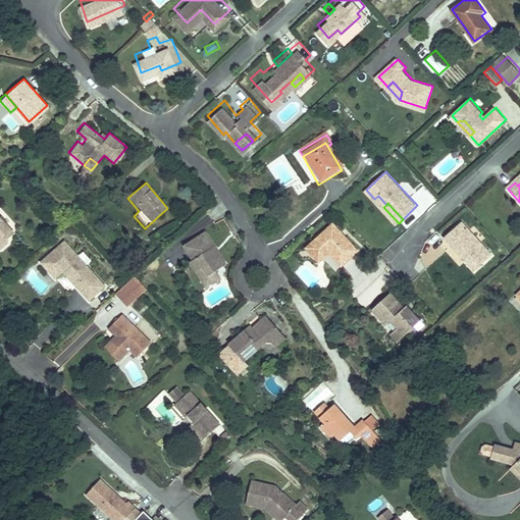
[(461,223),(444,239),(474,273),(491,257),(461,223)]
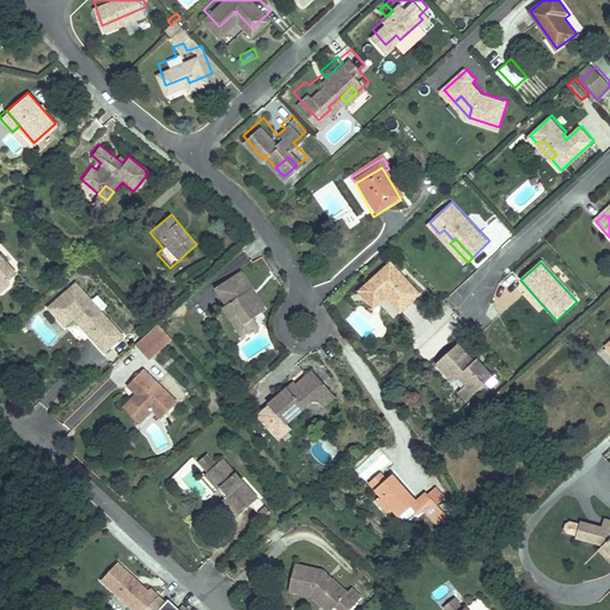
[(391,264),(367,287),(361,293),(376,309),(377,298),(388,298),(402,313),(421,297),(391,264)]
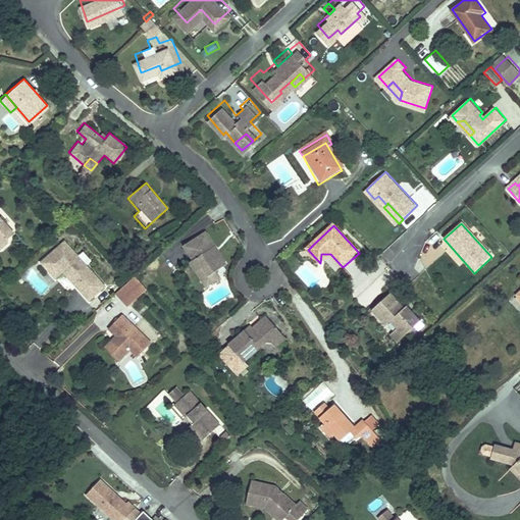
[(223,266),(204,235),(183,248),(191,261),(188,263),(195,274),(200,271),(204,278),(212,273),(223,266)]
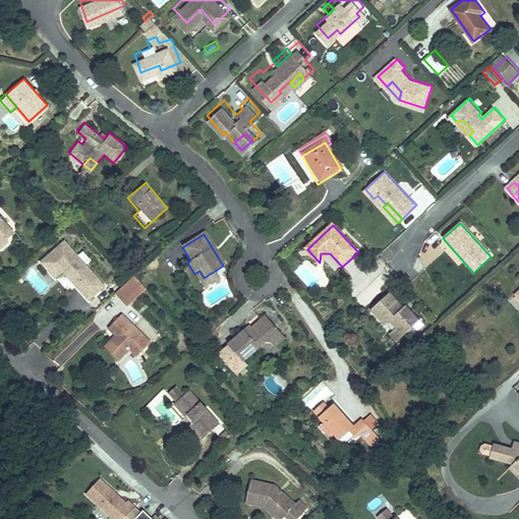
[(102,284),(63,239),(41,258),(54,274),(61,268),(87,297),(102,284)]
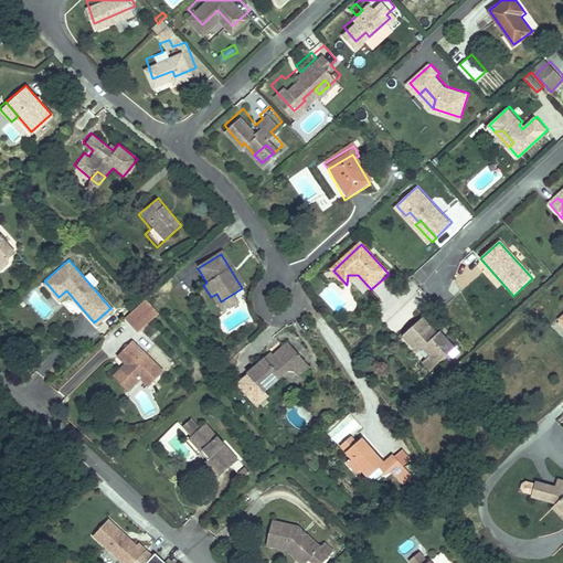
[(347,285),(358,275),(348,275),(347,285)]
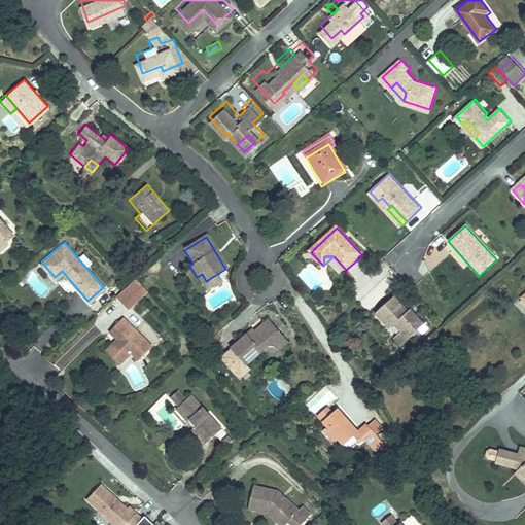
[(202,274),(197,277),(206,292),(219,283),(214,276),(206,281),(202,274)]
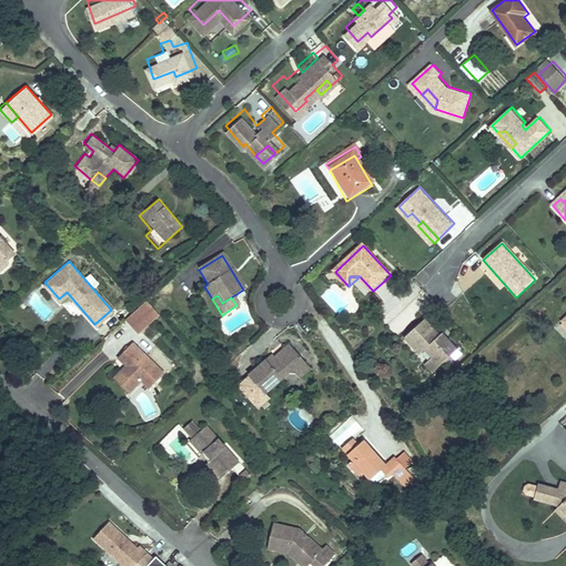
[(144,300),(124,317),(137,332),(157,314),(144,300)]
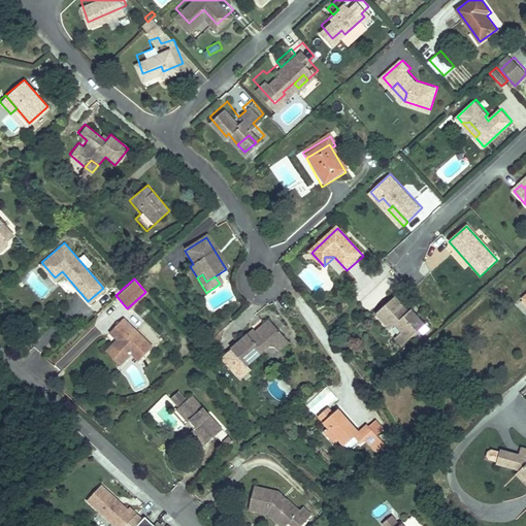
[(395,299),(375,317),(391,333),(396,329),(402,335),(408,343),(427,327),(418,317),(414,320),(409,315),(395,299)]
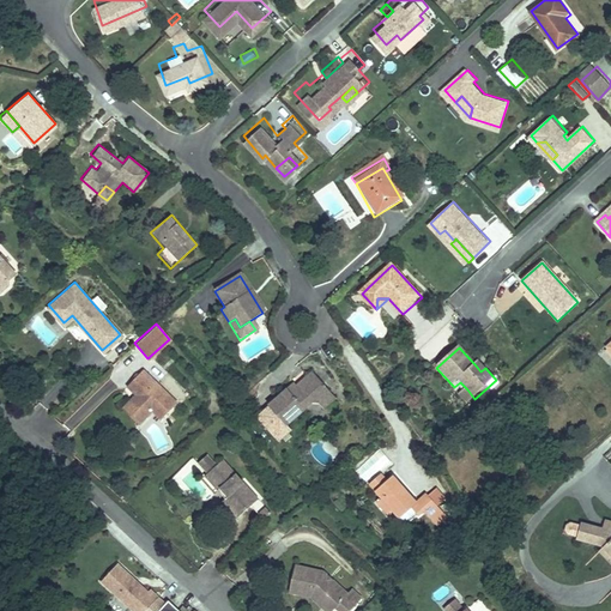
[(479,361),(476,366),(481,371),(485,368),(479,361)]
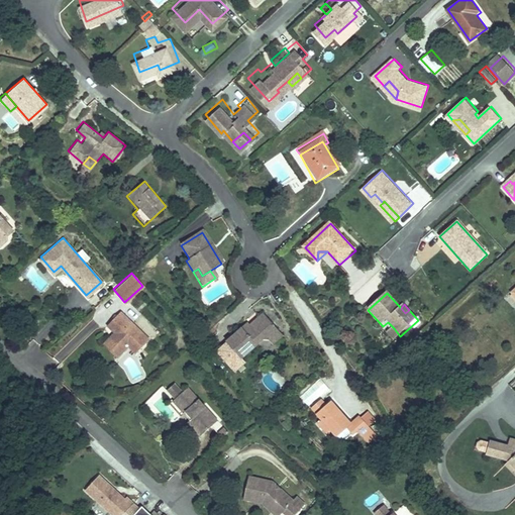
[(144,341),(118,312),(103,326),(110,333),(106,337),(120,352),(125,347),(131,353),(144,341)]
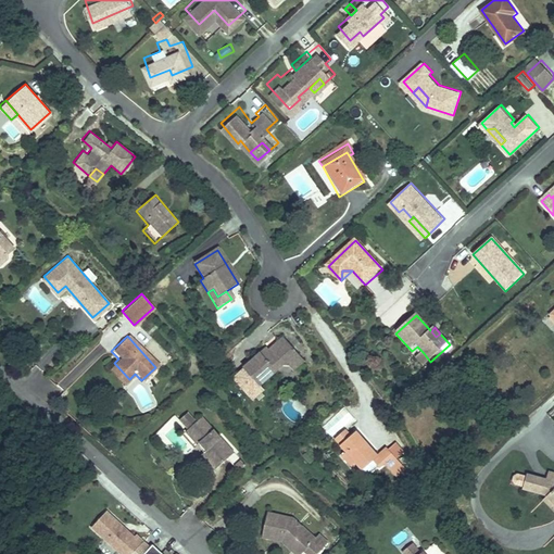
[(271,348),(266,343),(241,366),(242,366),(231,376),(250,397),(261,388),(261,387),(277,372),(274,368),(285,360),(288,363),(289,364),(300,354),(284,336),(271,348)]
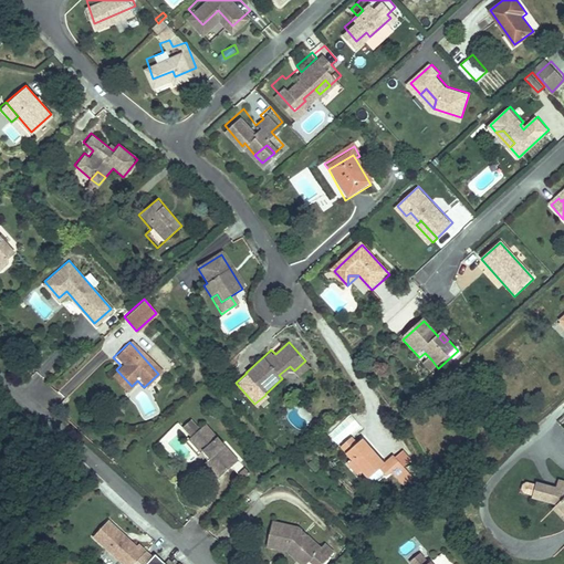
[(438,368),(431,359),(424,366),(431,375),(438,368)]
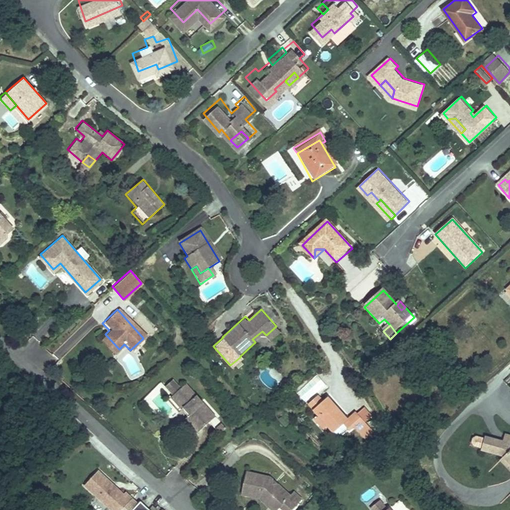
[(276,326),(266,335),(271,341),(281,332),(276,326)]
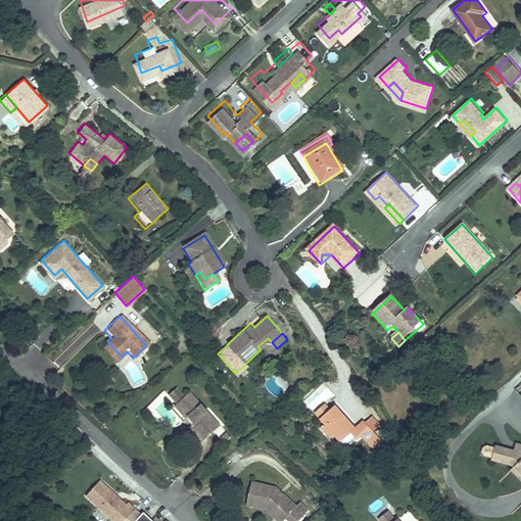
[(257,346),(261,349),(271,341),(268,338),(257,346)]
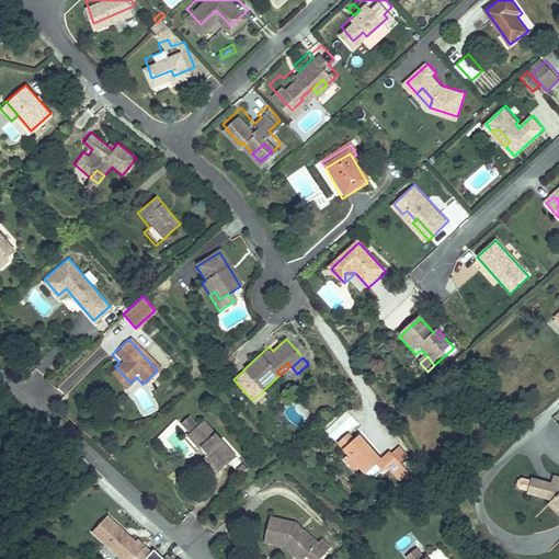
[(130,383),(115,366),(107,373),(123,390),(130,383)]
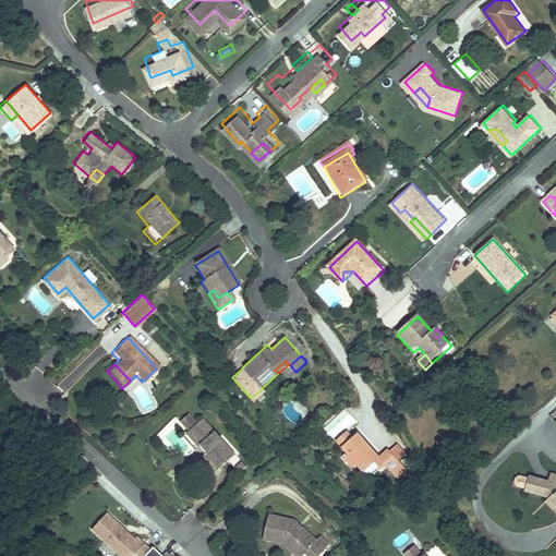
[(334,436),(358,419),(348,407),(325,425),(334,436)]
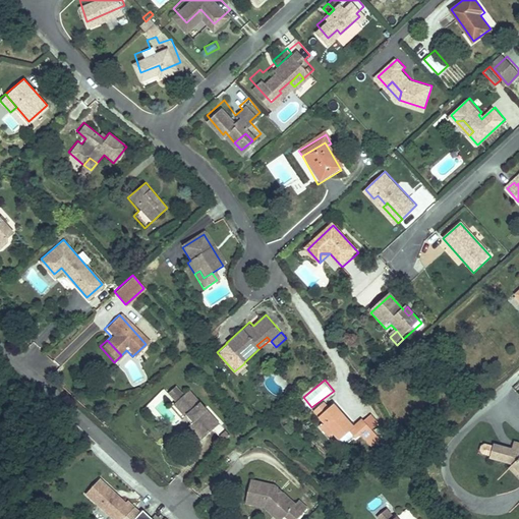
[(174,393),(171,389),(163,396),(166,400),(174,393)]
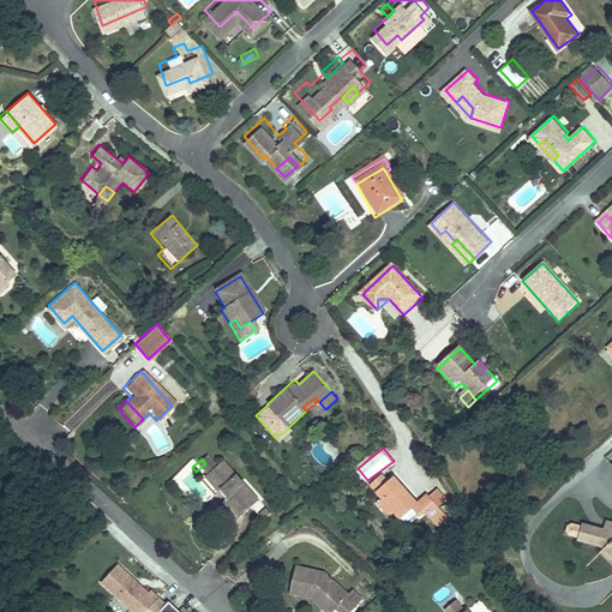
[(247,496),(219,462),(210,469),(201,478),(198,480),(210,495),(214,491),(222,502),(219,504),(216,507),(225,516),(229,511),(235,517),(244,510),(246,509),(253,503),(247,496)]
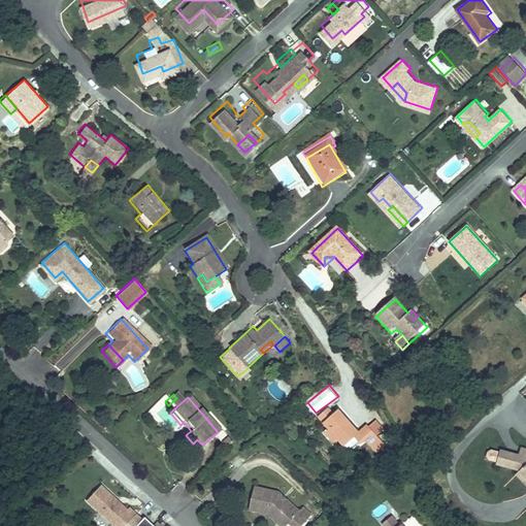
[(181,403),(176,398),(168,405),(172,411),(181,403)]
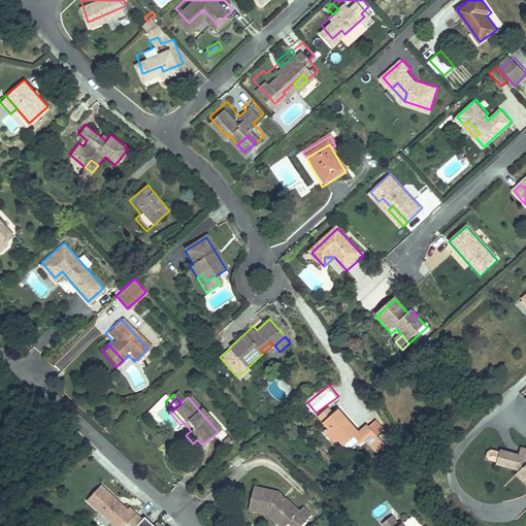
[(315,420),(319,427),(329,418),(324,412),(315,420)]
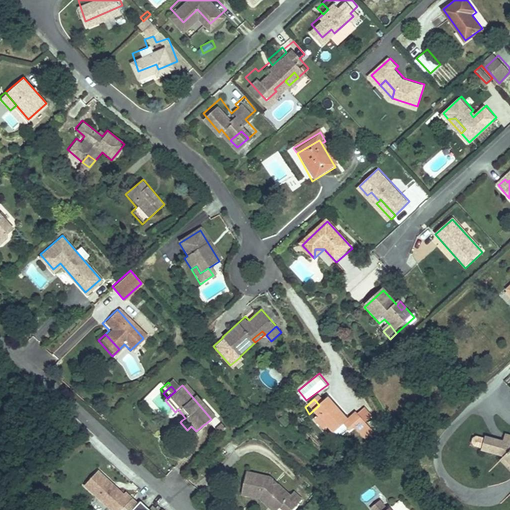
[(319,405),(309,414),(315,419),(310,423),(319,433),(323,429),(329,436),(340,428),(345,433),(348,431),(360,445),(369,437),(352,416),(343,423),(324,401),(319,405)]
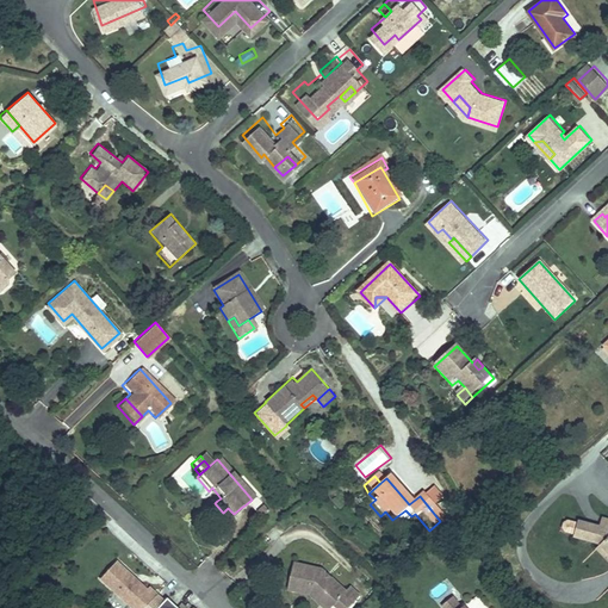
[(212,488),(209,491),(217,501),(221,498),(212,488)]
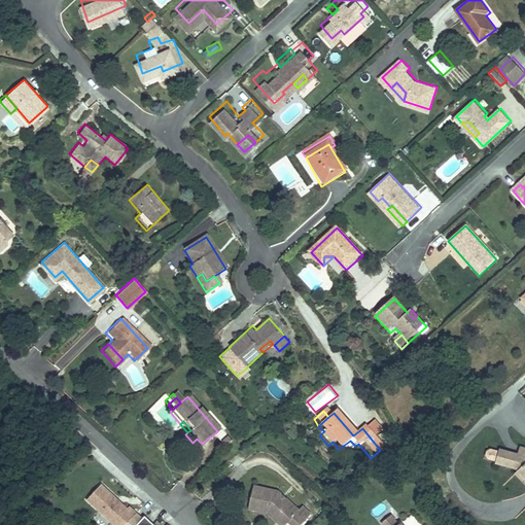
[(211,436),(209,438),(220,449),(228,443),(217,431),(211,436)]
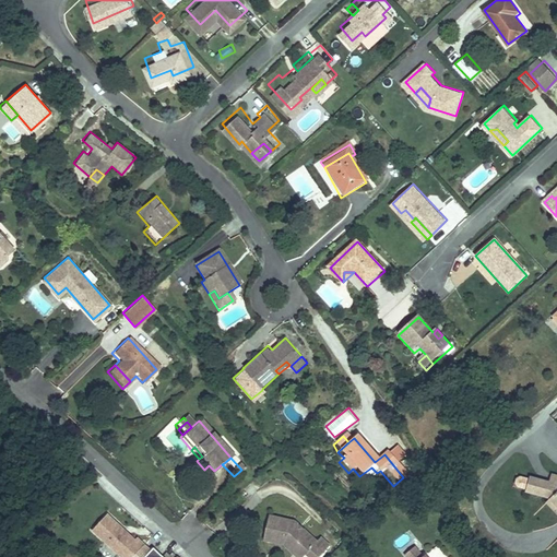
[(209,465),(204,470),(209,476),(214,471),(209,465)]
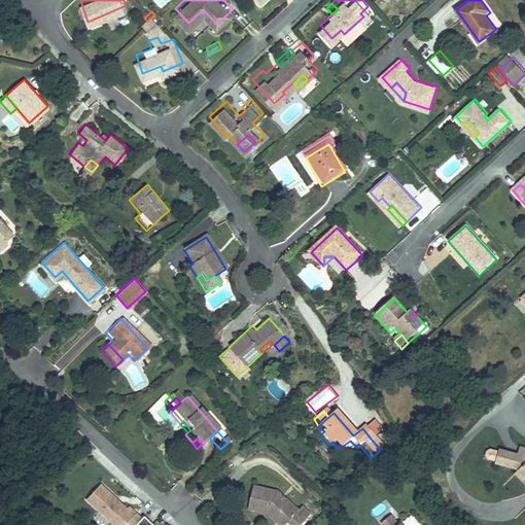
[(524,451),(513,447),(508,459),(524,465),(524,451)]
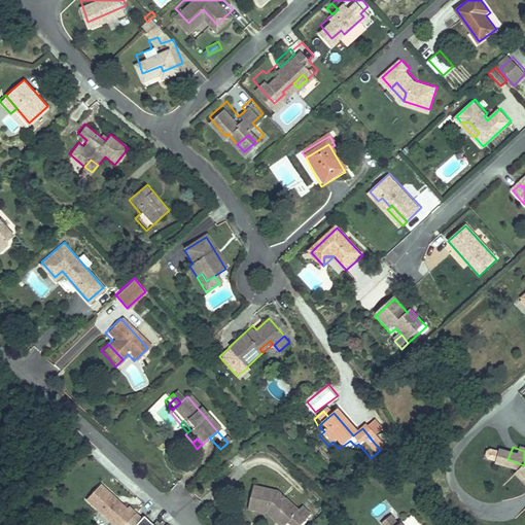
[(515,475),(511,479),(524,492),(524,465),(508,459),(496,455),(493,467),(515,475)]
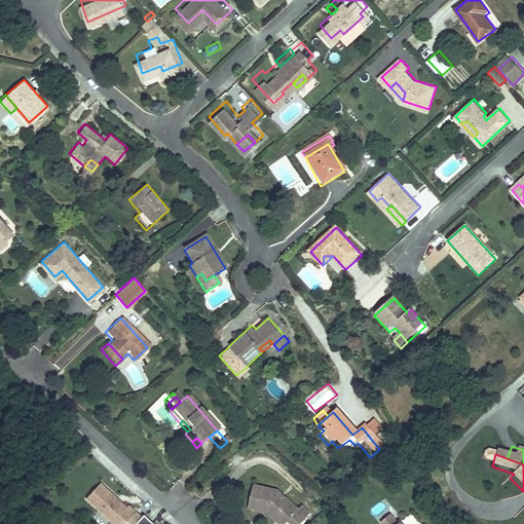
[(114,494),(99,481),(85,494),(116,523),(120,523),(134,510),(126,502),(124,504),(117,498),(116,499),(112,496),(114,494)]
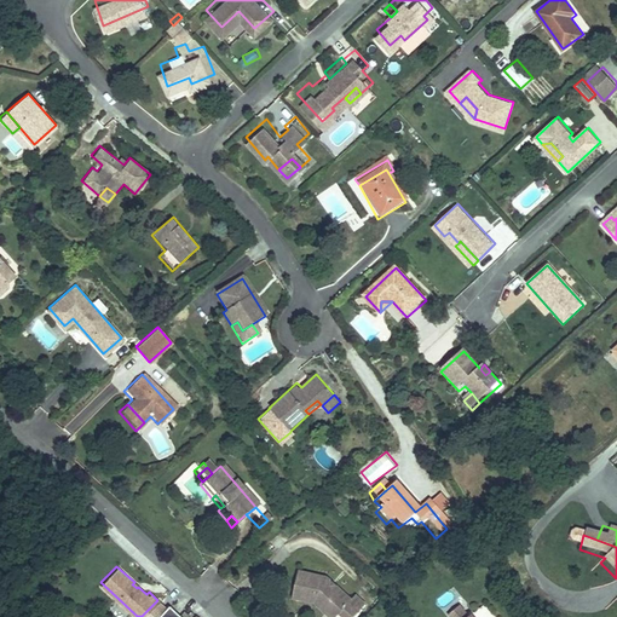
[(292,575),(286,601),(299,604),(309,606),(310,605),(318,607),(327,616),(349,616),(357,610),(349,599),(342,604),(321,582),(292,575)]
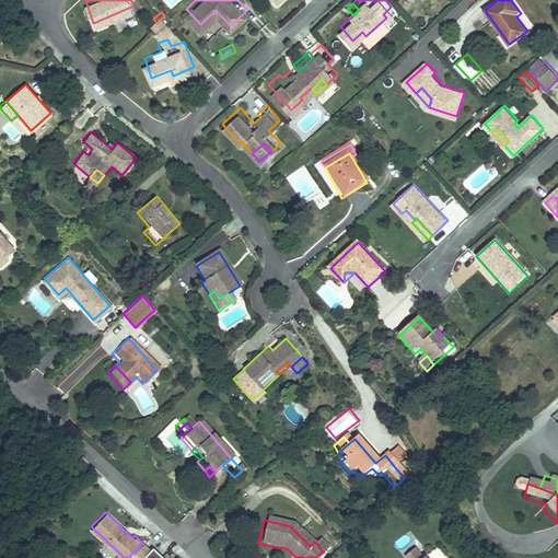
[(163,557),(151,545),(139,557),(163,557)]
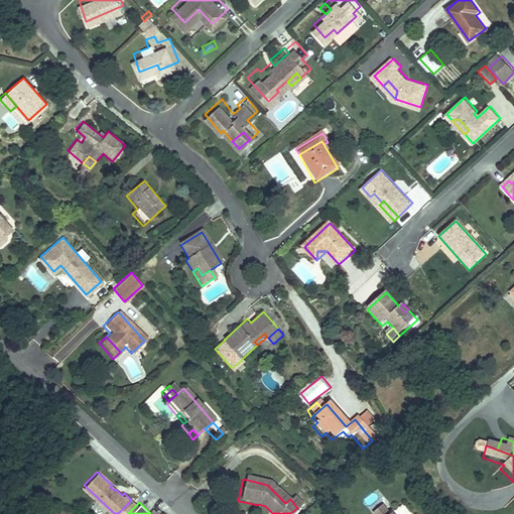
[(258,504),(257,505),(265,513),(272,513),(265,506),(258,504)]
